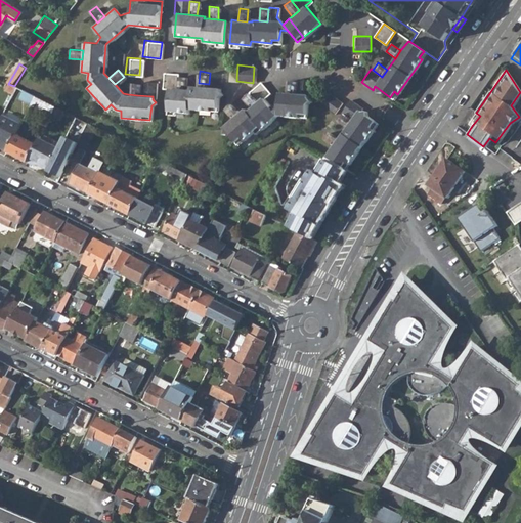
[(161,87),(168,88),(178,89),(179,76),(179,74),(162,72),(161,87)]
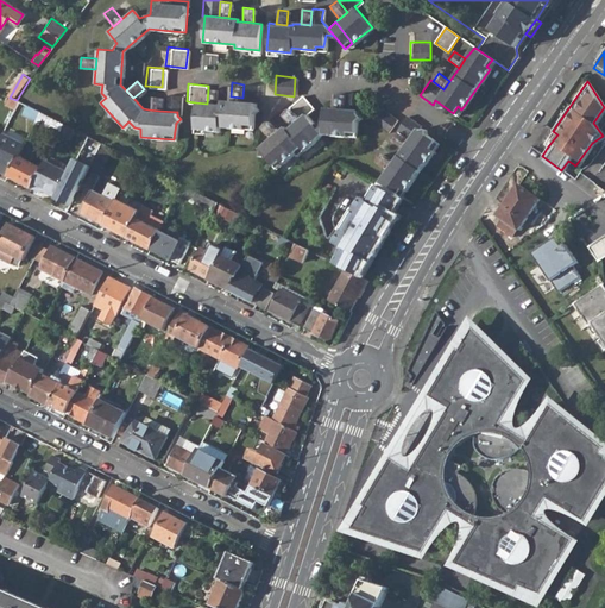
[(219,89),(208,88),(207,104),(218,104),(219,89)]
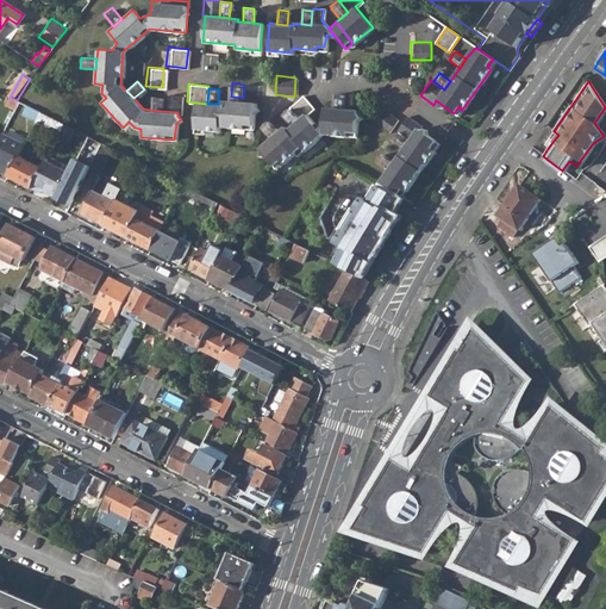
[(345,91),(344,94),(343,109),(358,110),(361,110),(362,92),(345,91)]
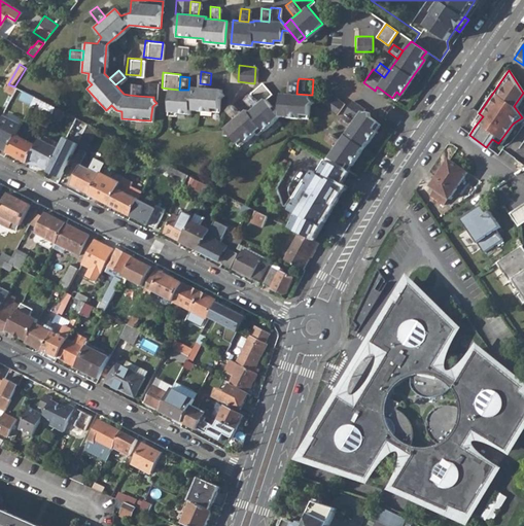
[(139,80),(139,82),(138,96),(153,97),(154,97),(155,82),(139,80)]
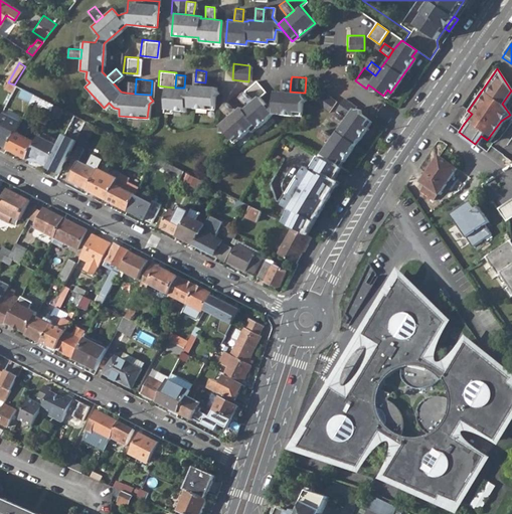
[(282,78),(281,92),(290,92),(291,79),(282,78)]
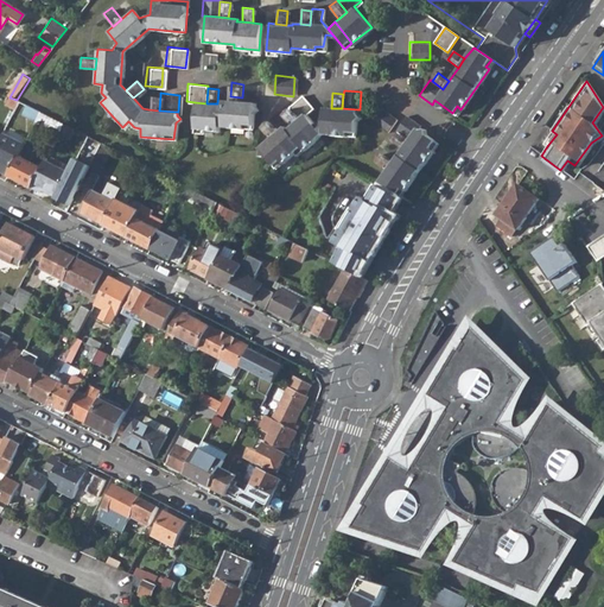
[(150,95),(148,109),(159,111),(160,95),(150,95)]
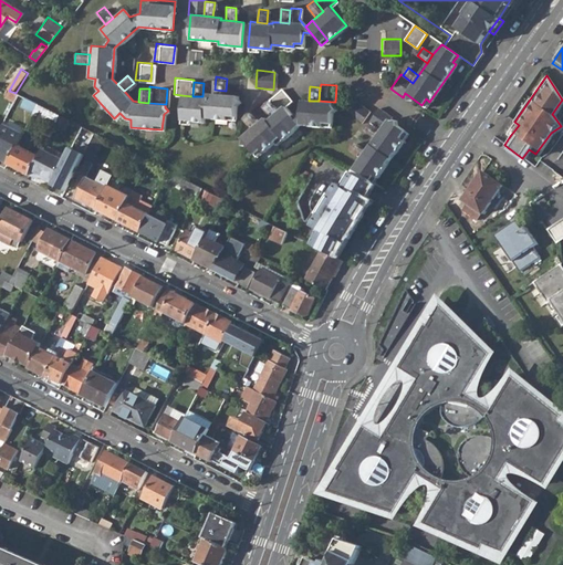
[(207,97),(202,96),(193,96),(181,95),(179,119),(202,122),(204,117),(233,119),(235,103),(239,100),(236,95),(236,92),(226,91),(215,90),(207,89),(207,97)]
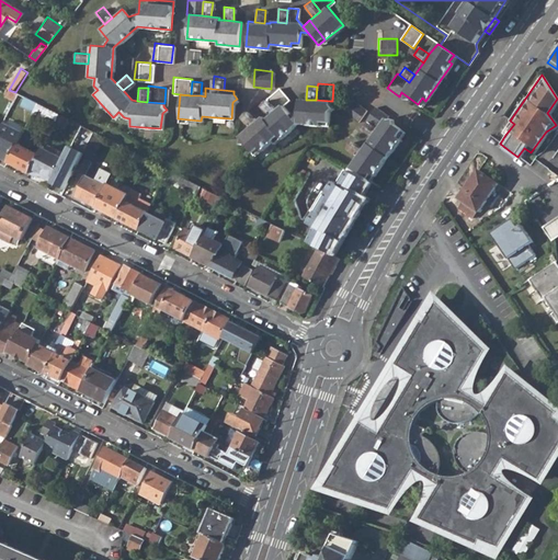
[(3,95),(11,100),(15,92),(9,90),(7,89),(3,95)]
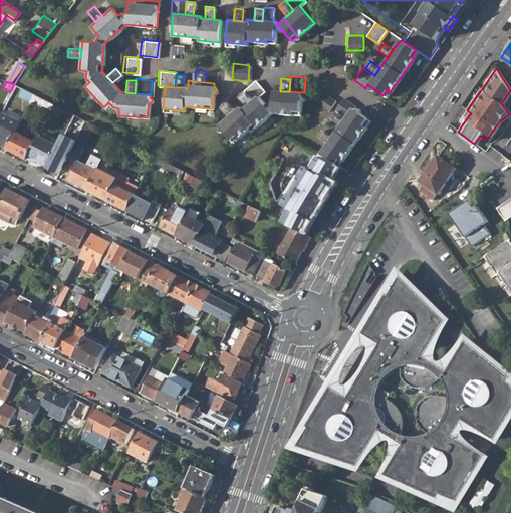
[(242,90),(243,91),(251,101),(256,96),(261,92),(252,81),(242,90)]
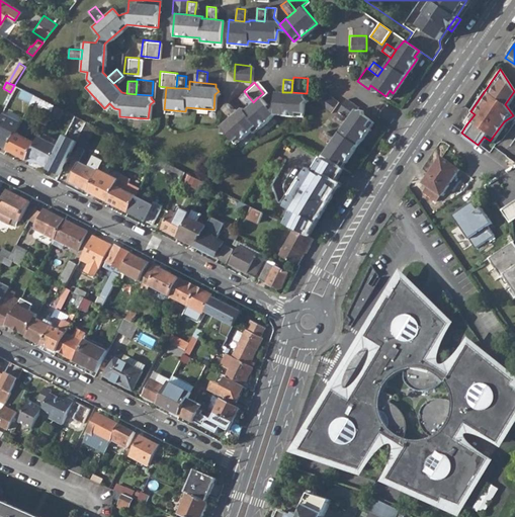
[(10,93),(27,101),(30,93),(14,85),(10,92),(10,93)]
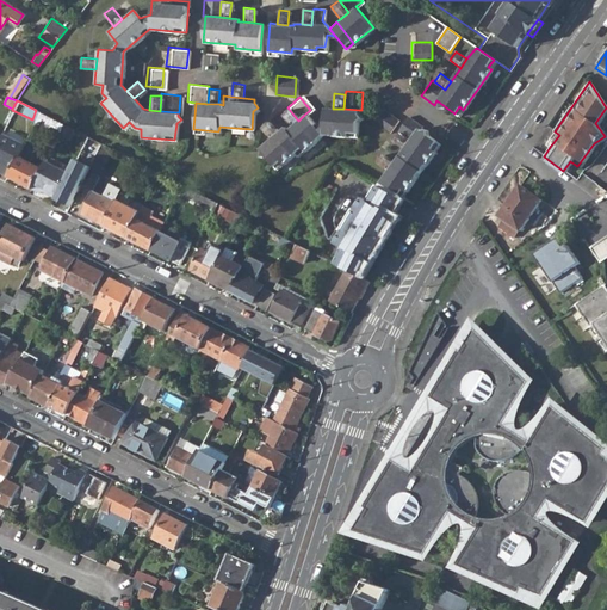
[(371,121),(386,133),(397,119),(381,106),(371,121)]
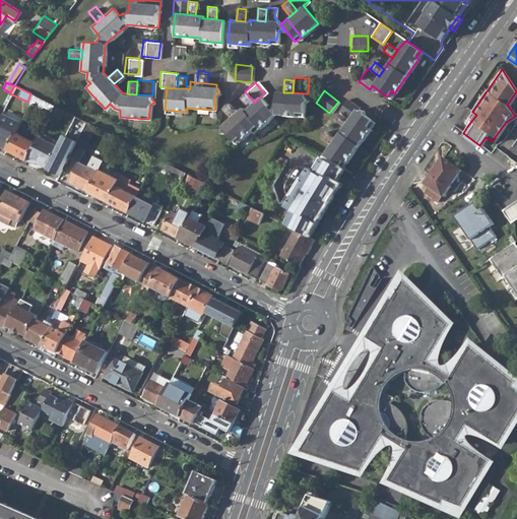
[(242,108),(236,113),(230,118),(219,126),(221,128),(220,133),(225,133),(234,143),(250,130),(252,133),(273,115),(303,117),(305,104),(309,100),(305,96),(306,93),(293,92),(283,92),(275,91),(275,104),(268,108),(259,98),(254,103),(247,108),(244,111),(242,108)]
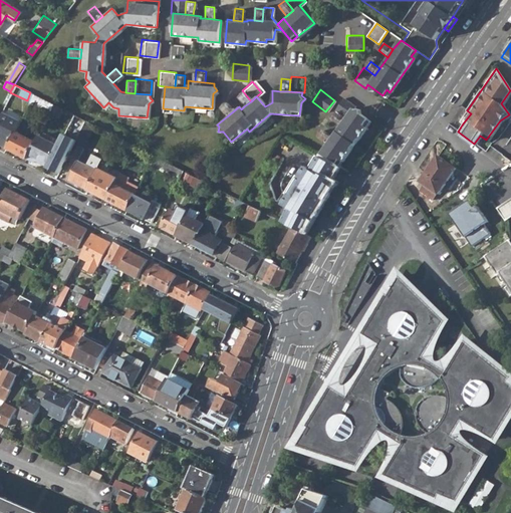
[(236,97),(244,106),(251,101),(243,91),(236,97)]
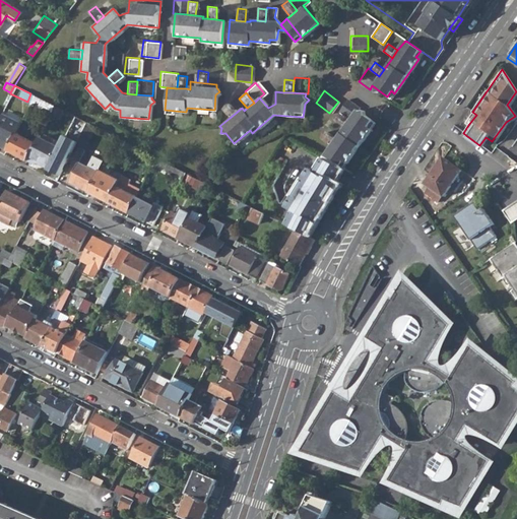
[(27,102),(48,113),(48,112),(51,105),(30,93),(27,102)]
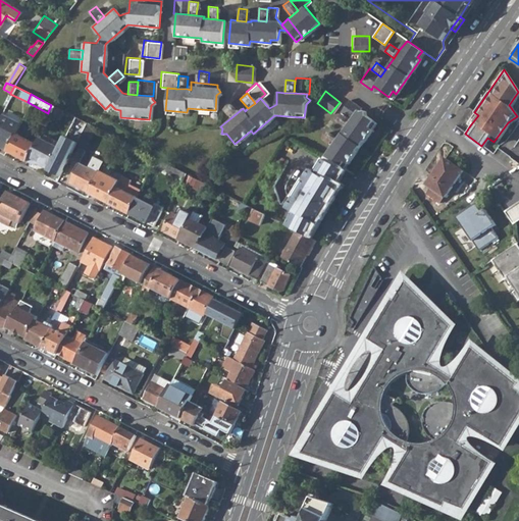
[(340,111),(341,112),(350,119),(357,109),(360,107),(349,99),(340,111)]
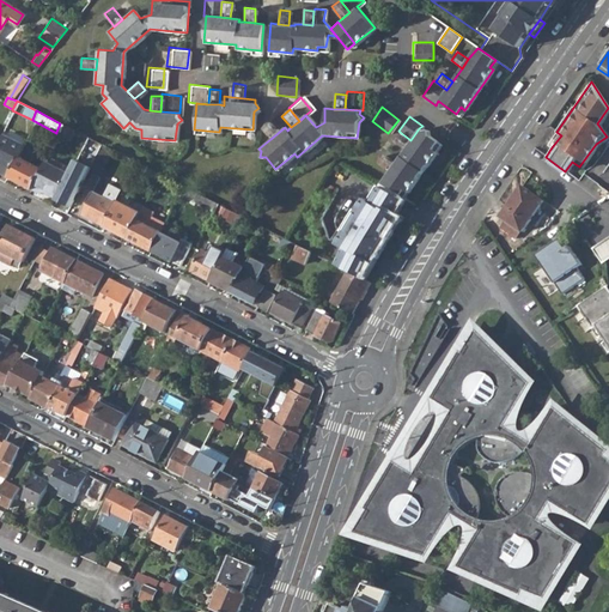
[(261,128),(270,139),(278,133),(268,122),(261,128)]
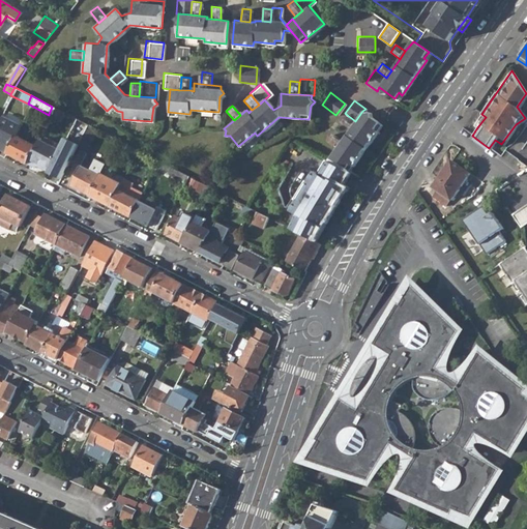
[(49,114),(58,119),(62,111),(52,107),(49,114)]
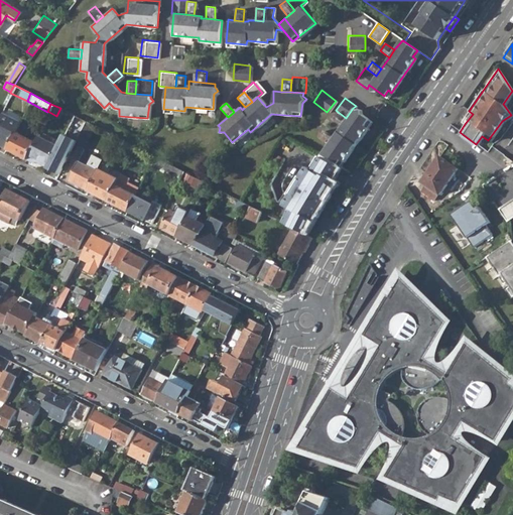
[(342,125),(332,137),(327,144),(317,157),(337,169),(372,121),(353,108),(346,118),(342,125)]
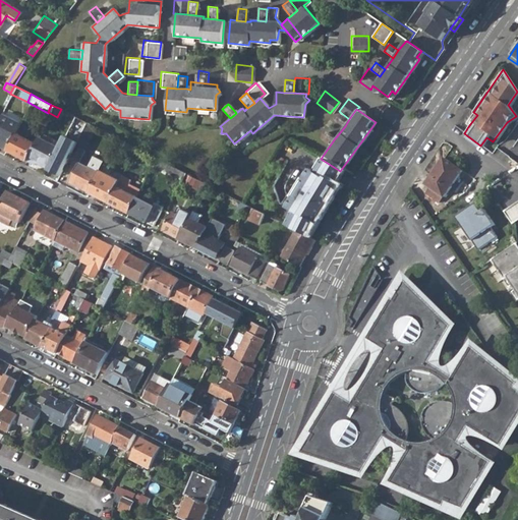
[(335,119),(345,126),(349,119),(340,112),(335,119)]
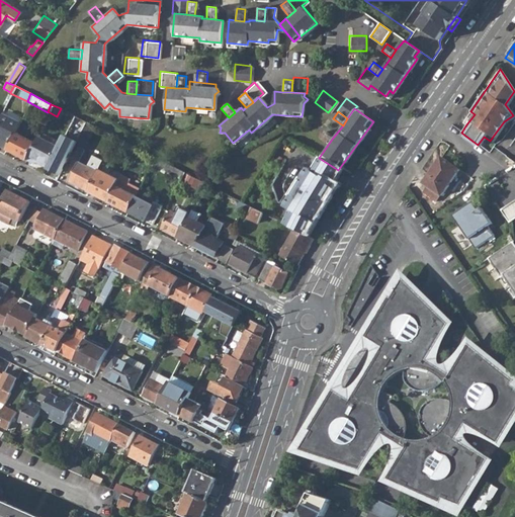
[(470,111),(462,121),(466,124),(475,114),(470,111)]
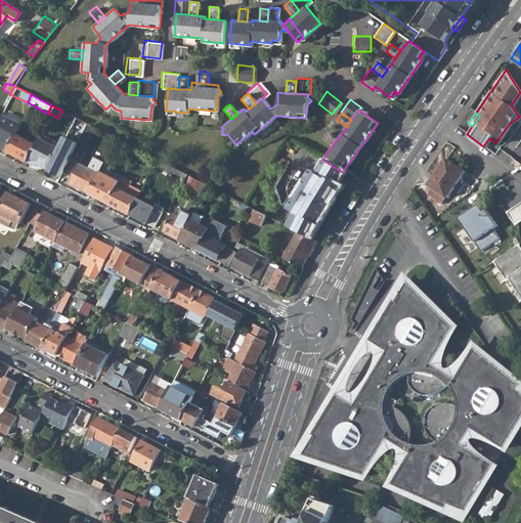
[(0,140),(0,147),(6,150),(14,132),(18,122),(1,114),(0,116),(0,140)]
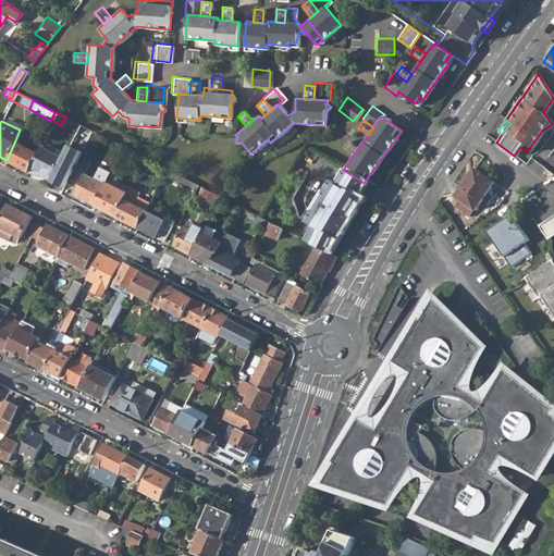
[(73,131),(86,137),(89,130),(76,123),(73,131)]
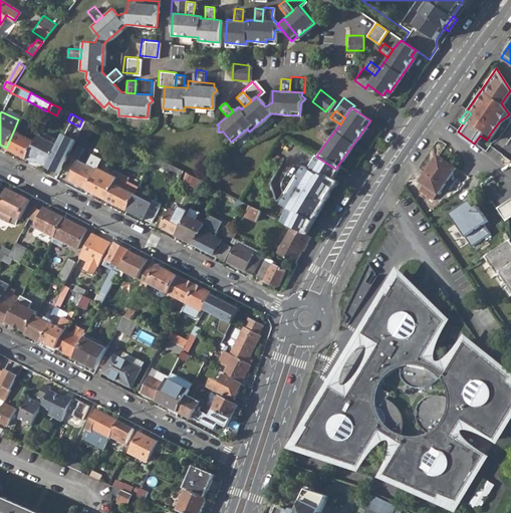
[(76,141),(85,145),(92,130),(84,125),(76,141)]
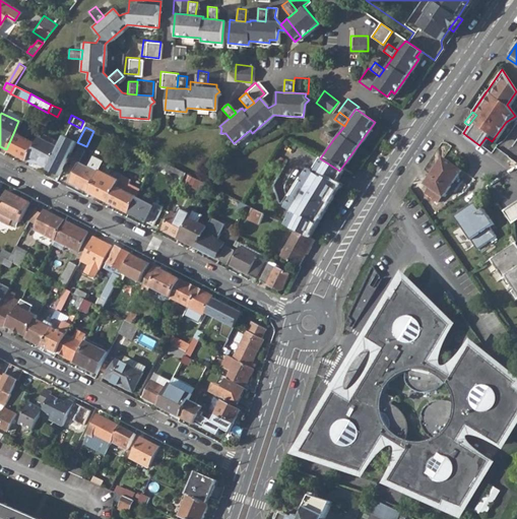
[(320,138),(329,145),(334,138),(325,130),(320,138)]
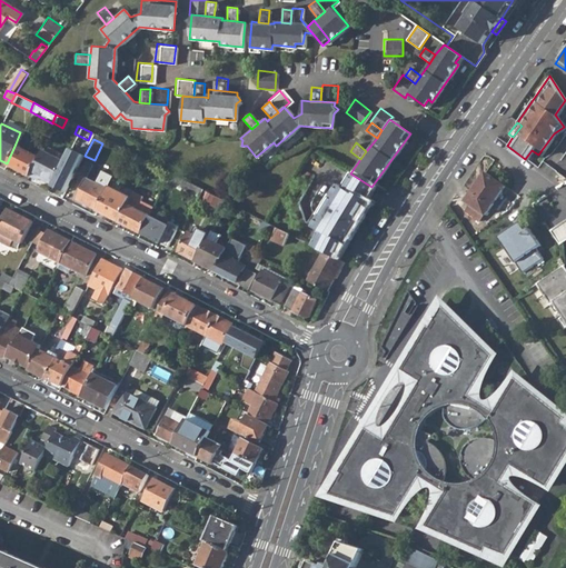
[(7,163),(28,176),(38,156),(16,143),(7,163)]
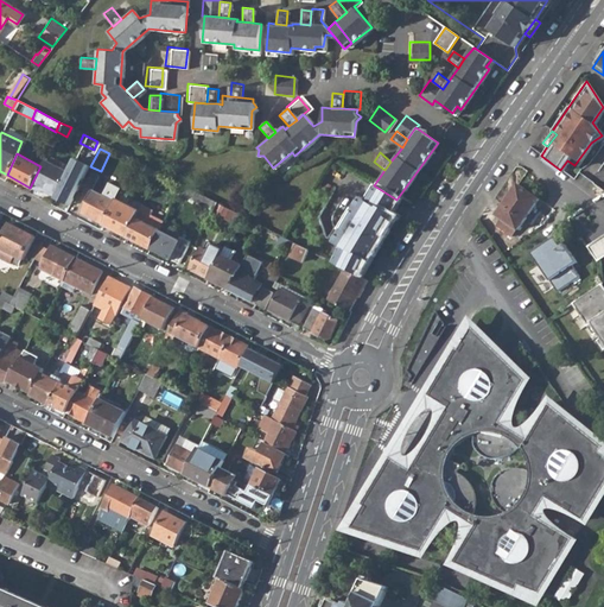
[(42,188),(55,194),(67,170),(43,159),(40,166),(30,188),(39,191),(42,188)]
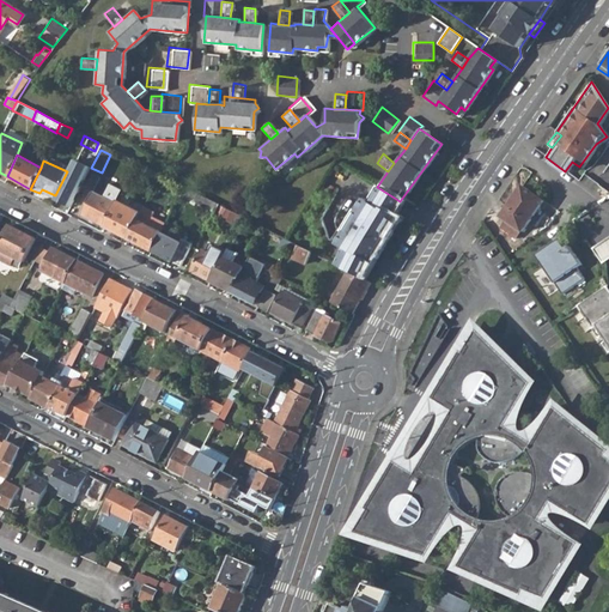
[(141,173),(153,179),(157,173),(145,167),(141,173)]
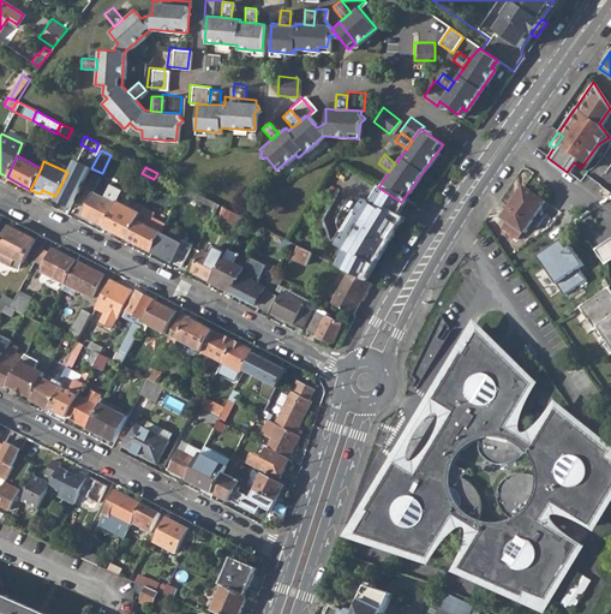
[(83,186),(90,190),(97,176),(90,172),(83,186)]
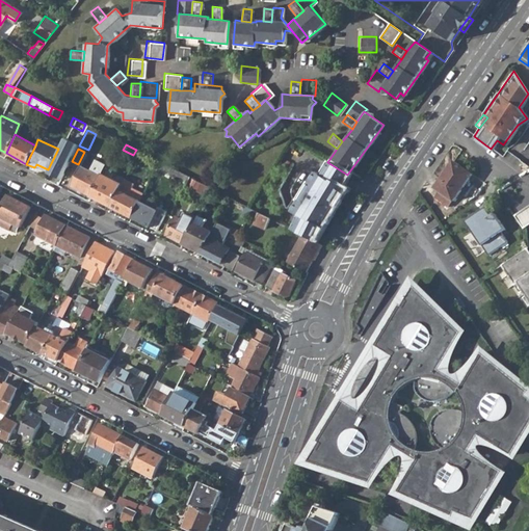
[(57,180),(64,164),(62,163),(56,160),(49,176),(57,180)]
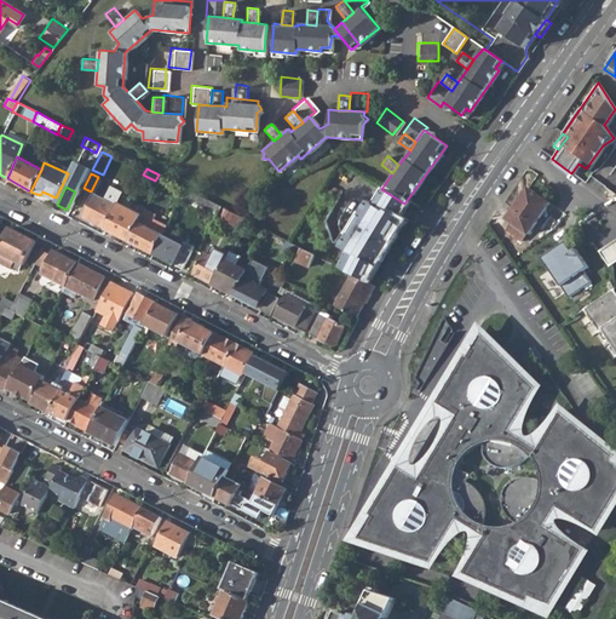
[(218,205),(183,187),(178,196),(213,215),(218,205)]
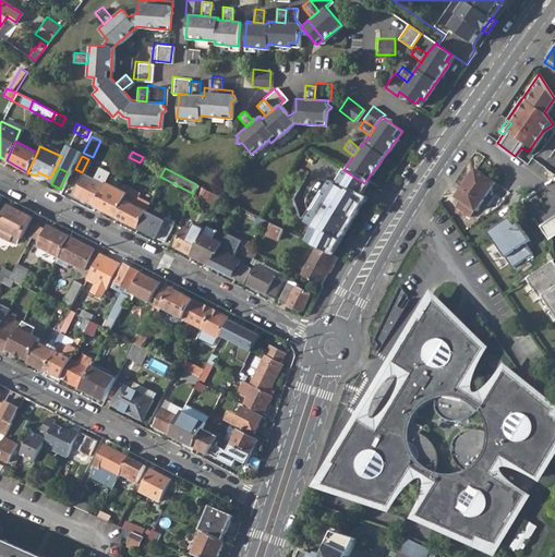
[(473,169),(454,197),(458,200),(453,207),(467,217),(471,209),(473,210),(493,182),(473,169)]
